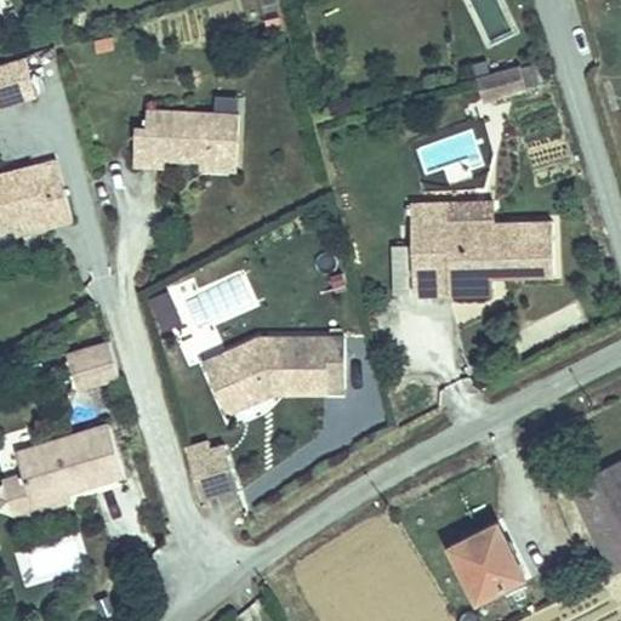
[(26,56),(0,63),(0,104),(46,91),(41,75),(32,79),(26,56)]
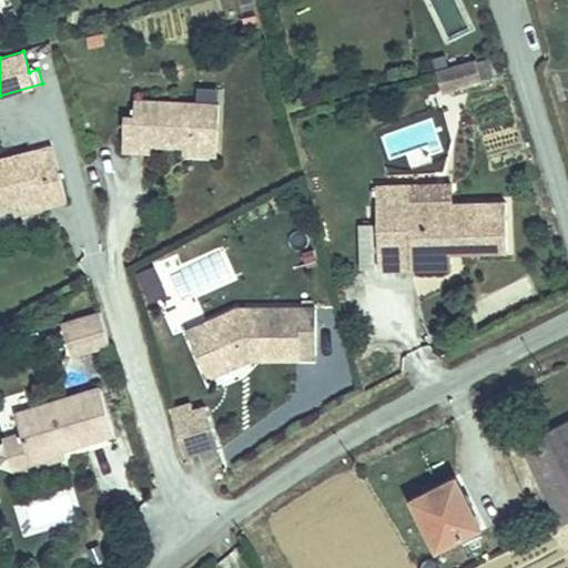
[(495,58),(475,63),(479,79),(499,73),(495,58)]
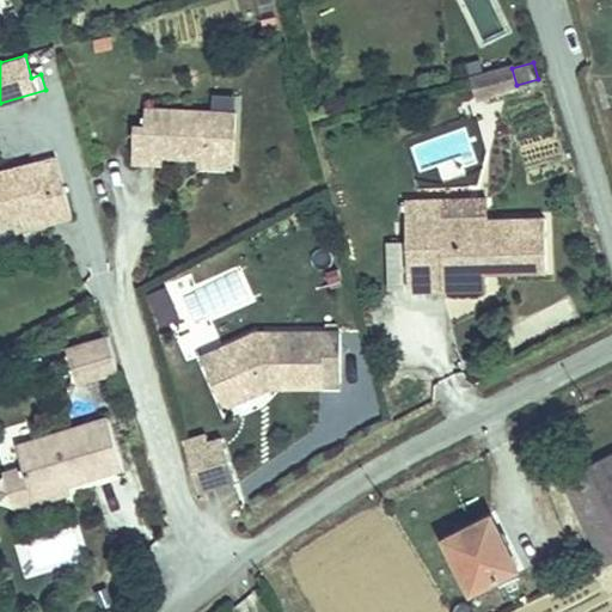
[(510,65),(473,75),(479,99),(518,89),(516,85),(512,68),(510,65)]
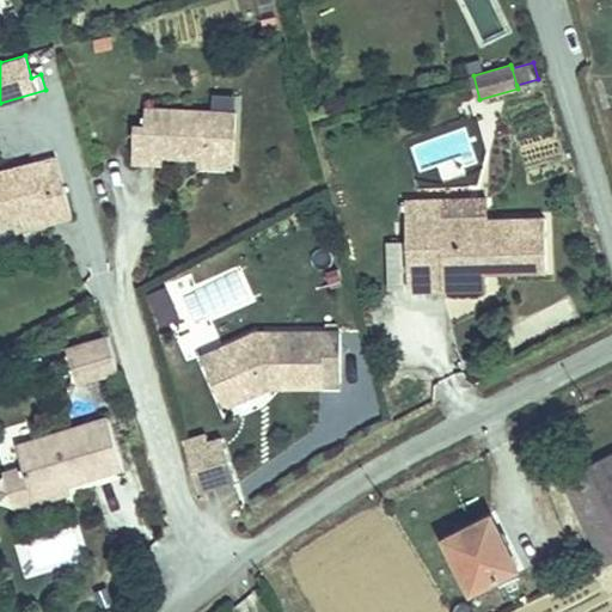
[(144,128),(134,127),(133,163),(163,164),(163,155),(199,158),(234,159),(237,112),(145,109),(144,128)]
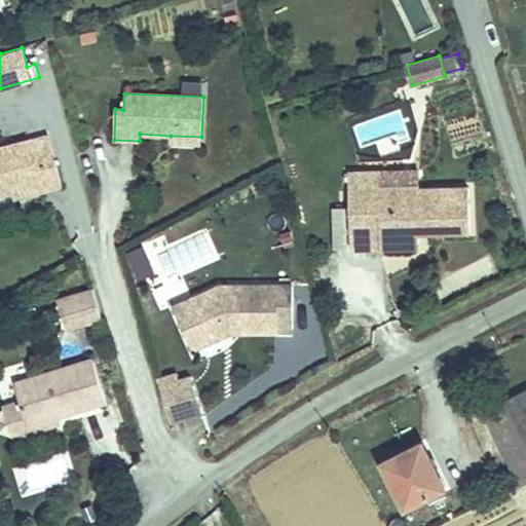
[(49,136),(29,141),(36,164),(55,160),(49,136)]
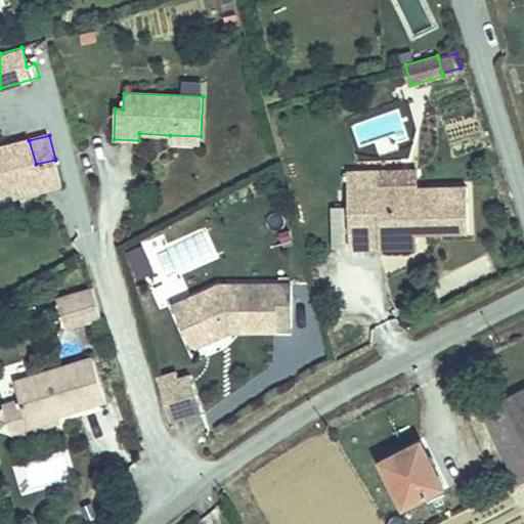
[(201,136),(170,135),(170,141),(201,143),(201,136)]
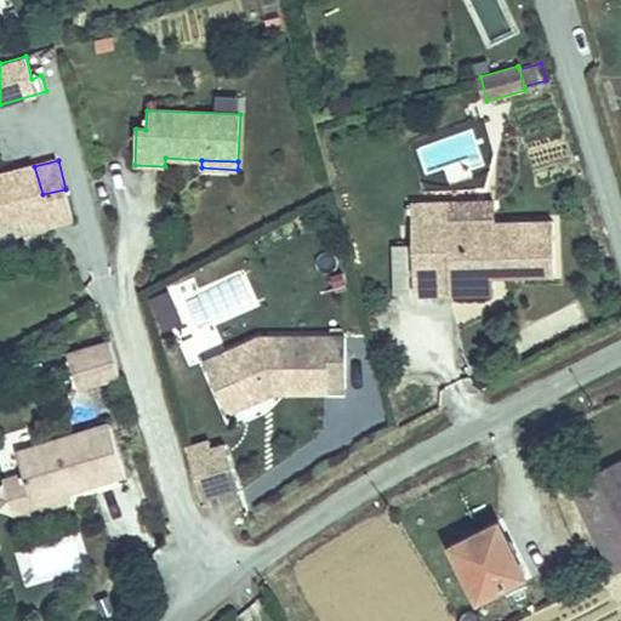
[(0,231),(16,228),(47,220),(49,227),(73,220),(66,189),(43,194),(34,166),(0,174),(0,231)]
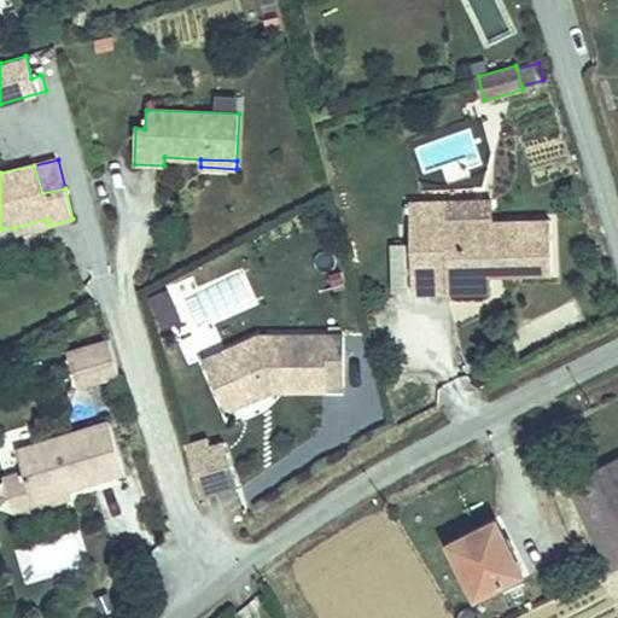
[(447,203),(447,221),(493,219),(493,200),(447,203)]
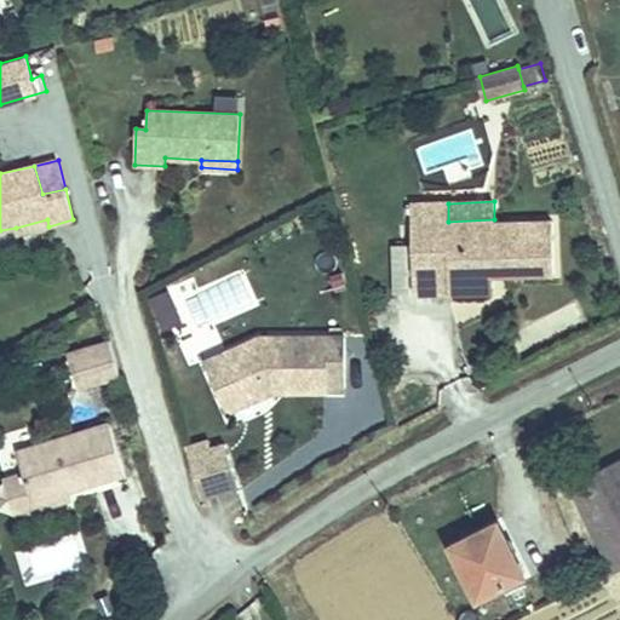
[(448,204),(411,204),(414,294),(451,293),(449,276),(495,275),(495,269),(505,269),(505,275),(555,274),(554,222),(494,223),(494,219),(448,222),(448,204)]
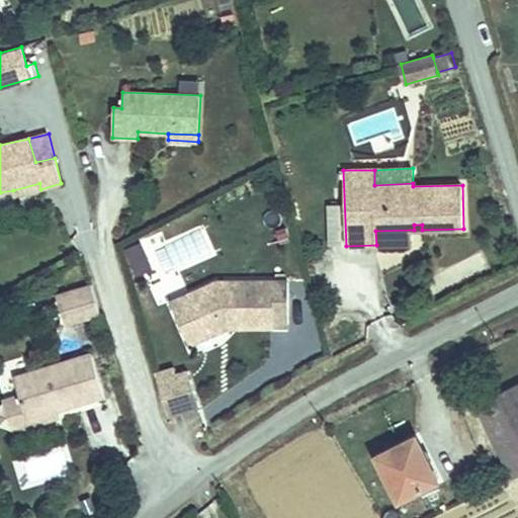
[(39,183),(13,190),(14,195),(40,189),(39,183)]
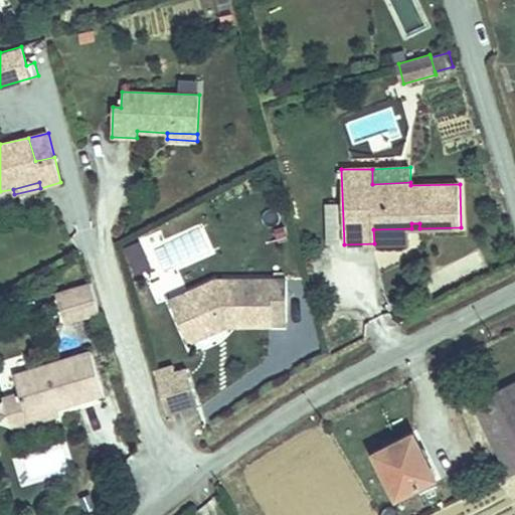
[(342,205),(328,205),(329,244),(344,244),(342,205)]
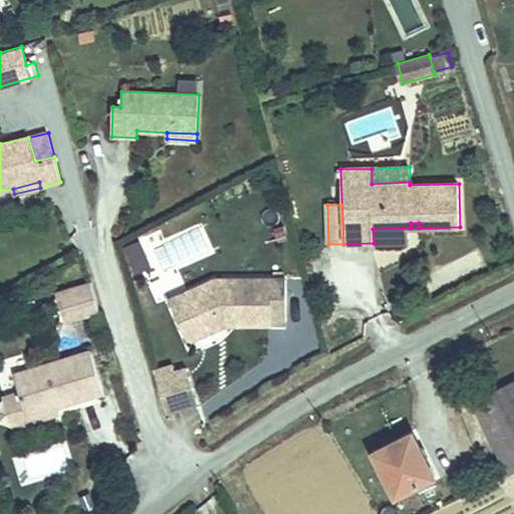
[(125,246),(137,278),(212,252),(202,222),(163,236),(162,233),(125,246)]
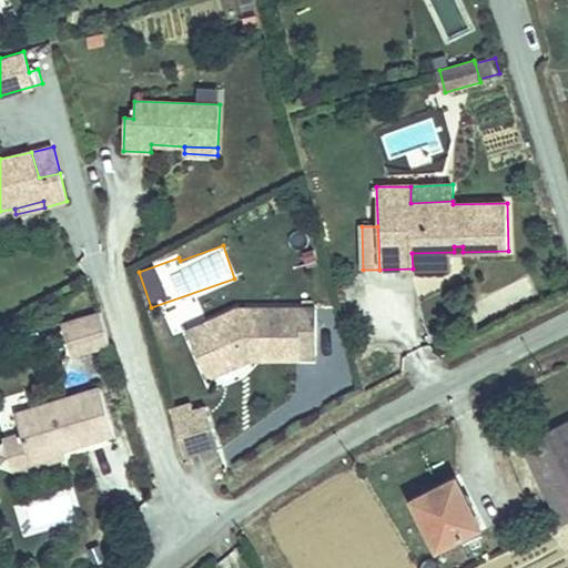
[(412,253),(413,269),(453,267),(452,252),(412,253)]
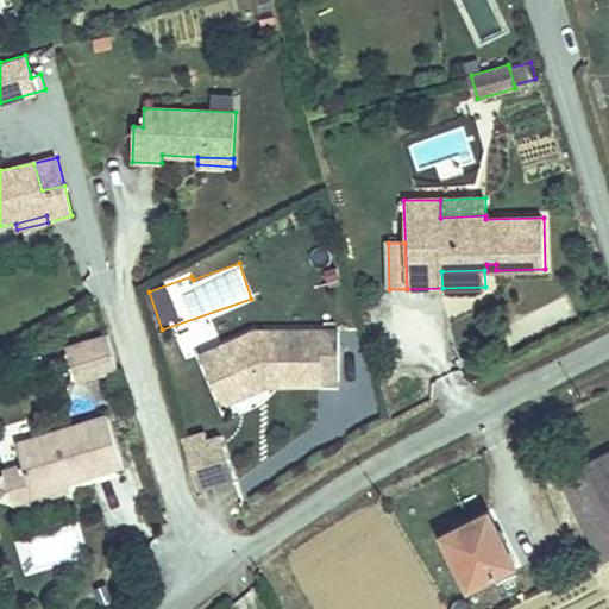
[(256,331),(220,347),(227,365),(208,374),(223,405),(261,388),(261,378),(269,377),(269,384),(321,383),(321,352),(339,352),(339,331),(256,331)]
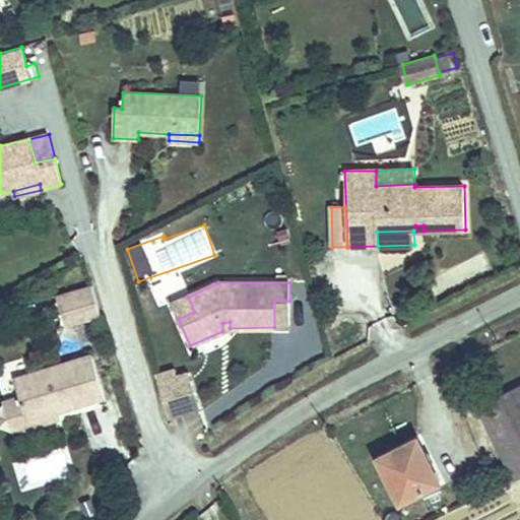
[(57,297),(65,326),(101,316),(92,286),(57,297)]
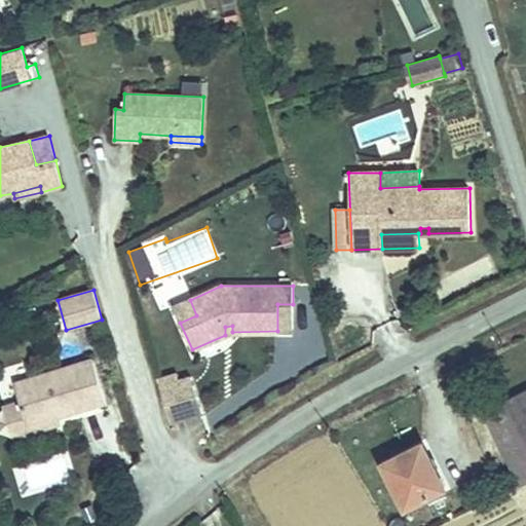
[(190,300),(174,307),(180,323),(196,315),(190,300)]
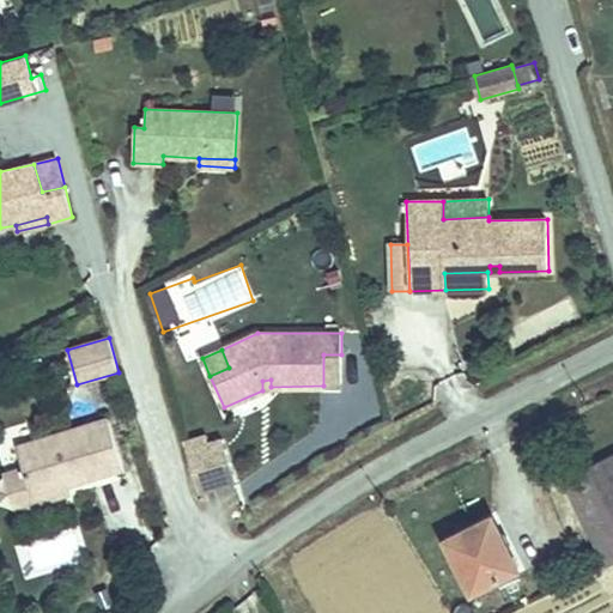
[(341,354),(323,354),(323,386),(343,386),(341,354)]
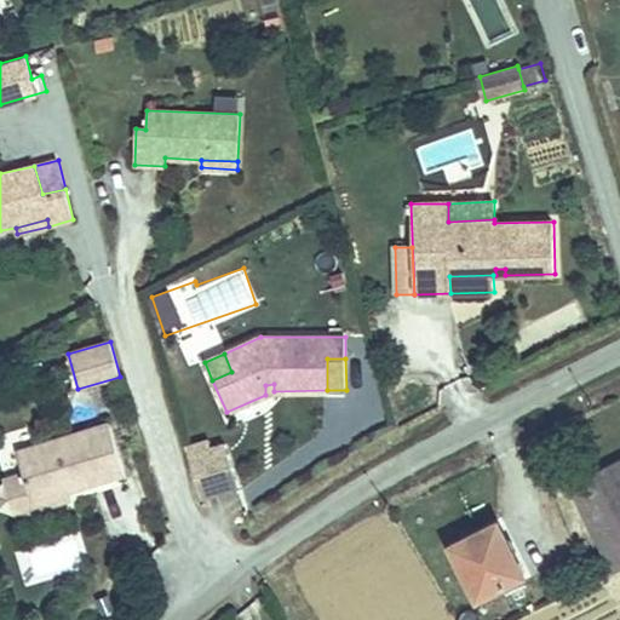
[(69,361),(52,366),(57,382),(74,377),(69,361)]
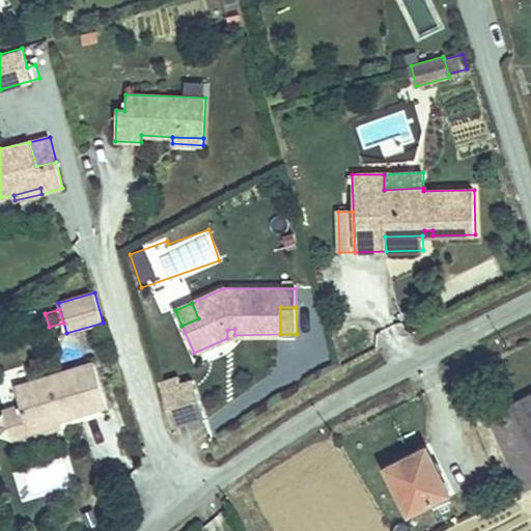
[(15,387),(21,407),(28,430),(58,421),(107,407),(93,363),(15,387)]
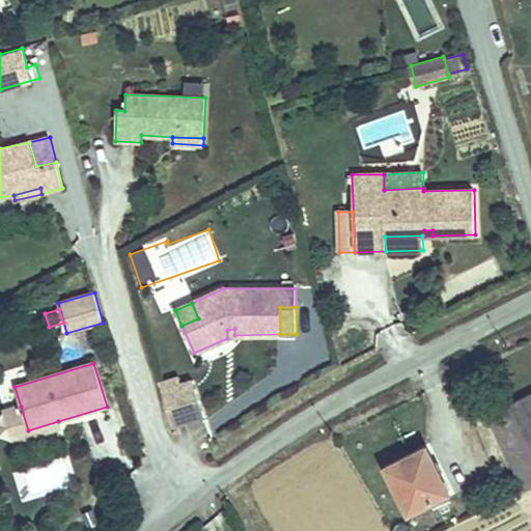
[(162,390),(182,384),(179,378),(160,384),(162,390)]
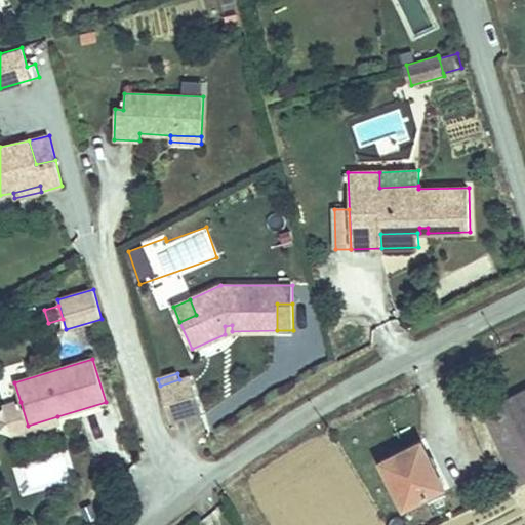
[(160,386),(170,420),(202,411),(191,376),(179,379),(160,386)]
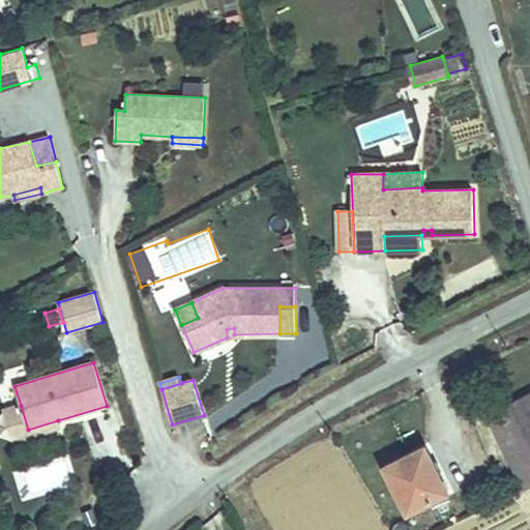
[(529,388),(487,409),(522,486),(529,481),(529,388)]
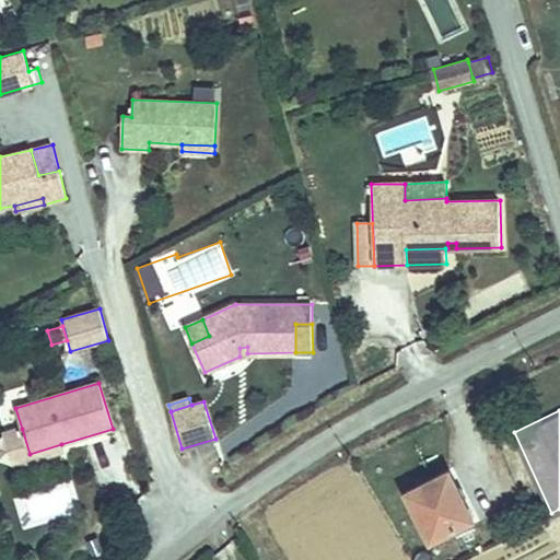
[(22,429),(6,434),(15,466),(63,451),(61,444),(30,454),(22,429)]
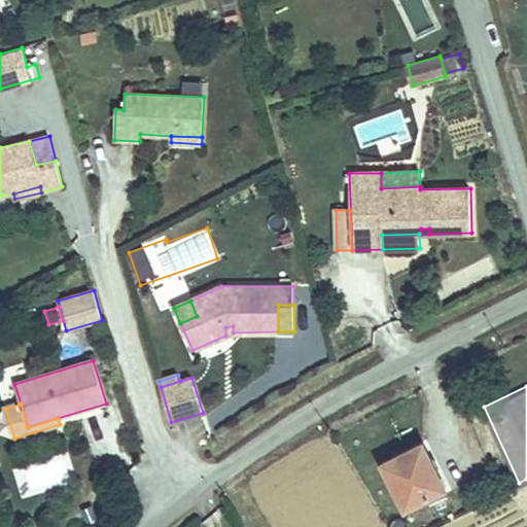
[(428,452),(388,470),(409,514),(448,496),(428,452)]
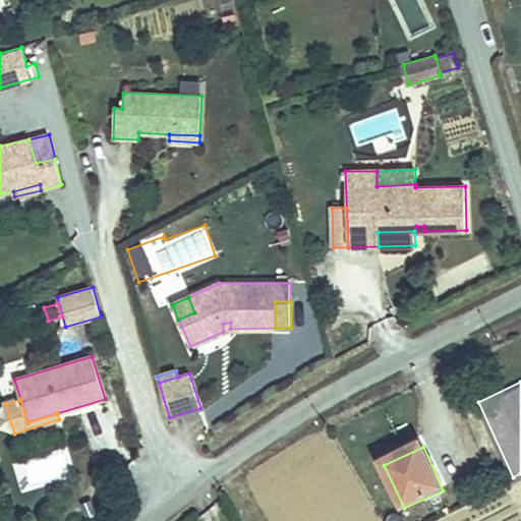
[(14,469),(22,493),(72,476),(65,453),(14,469)]
